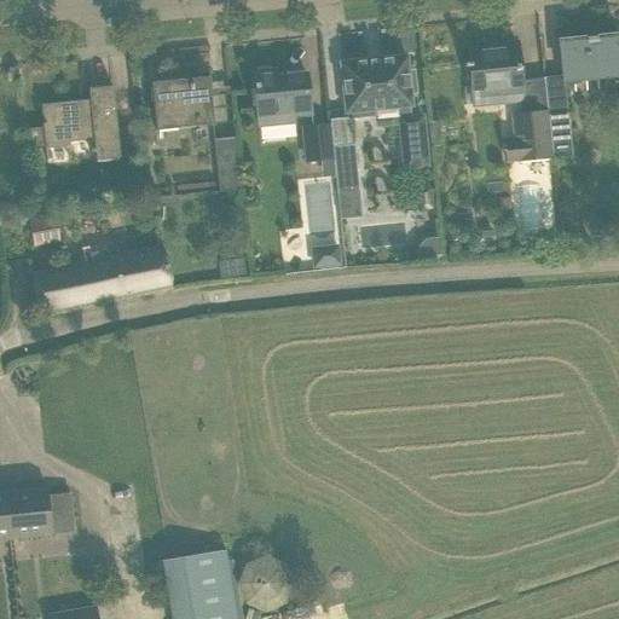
[(618,52),(618,35),(560,41),(563,84),(603,80),(606,98),(618,96),(618,52)]
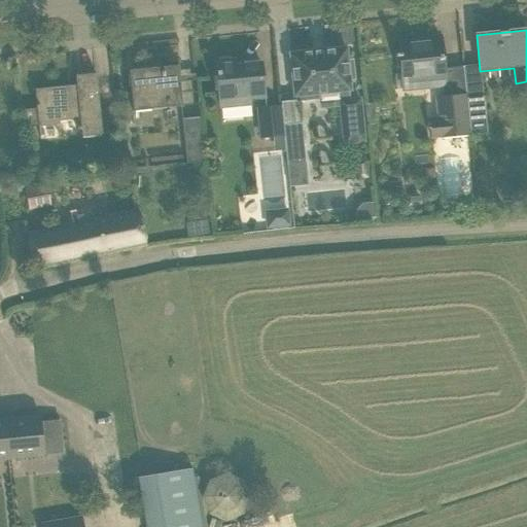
[(421,78),(422,88),(444,85),(443,76),(440,40),(426,42),(426,40),(398,43),(399,54),(394,54),(394,58),(397,57),(398,67),(400,67),(402,80),(421,78)]
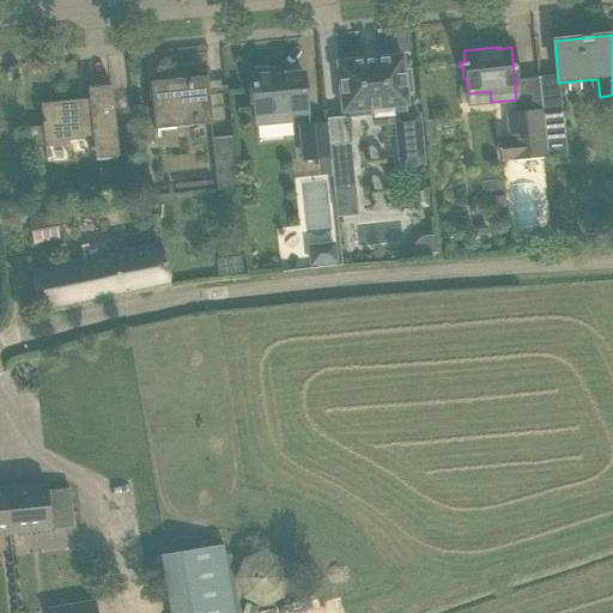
[(401,56),(337,64),(343,111),(344,111),(344,117),(365,115),(364,109),(394,107),(395,117),(395,119),(400,167),(422,164),(417,116),(406,117),(405,105),(406,105),(405,92),(411,92),(408,71),(402,72),(401,56)]
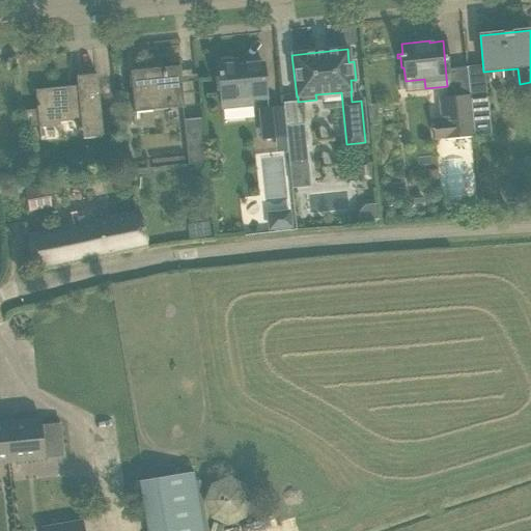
[(234,60),(217,62),(221,108),(252,105),(251,99),(264,96),(261,63),(235,66),(234,60)]
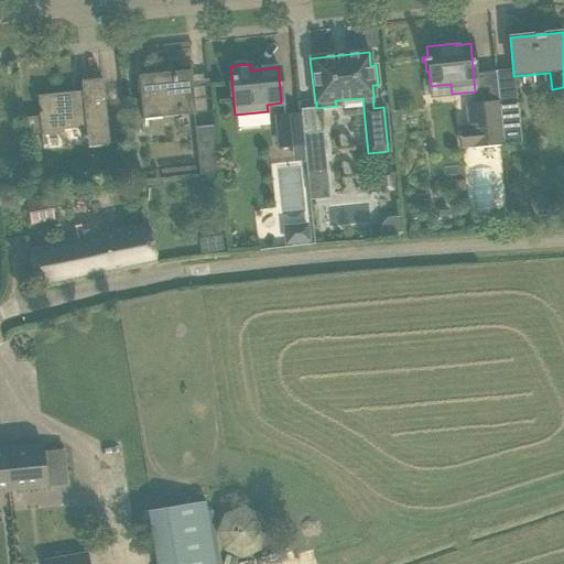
[(137,75),(141,119),(194,114),(190,71),(137,75)]
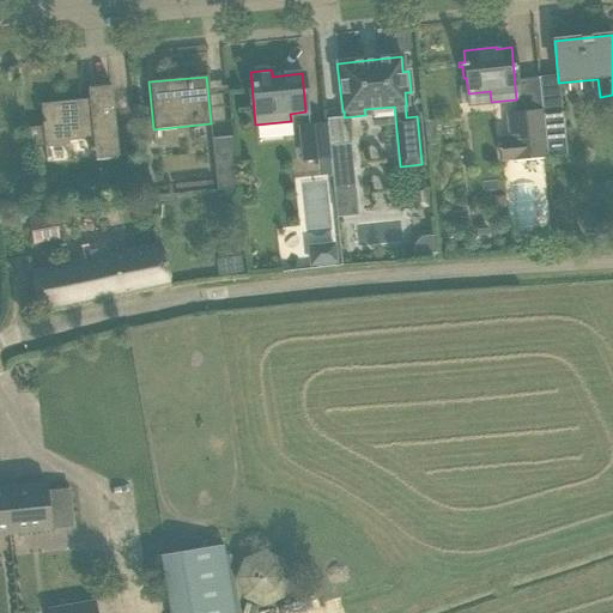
[(41,104),(44,146),(66,145),(66,139),(91,135),(92,147),(87,147),(90,159),(117,156),(110,86),(86,89),(87,99),(41,104)]
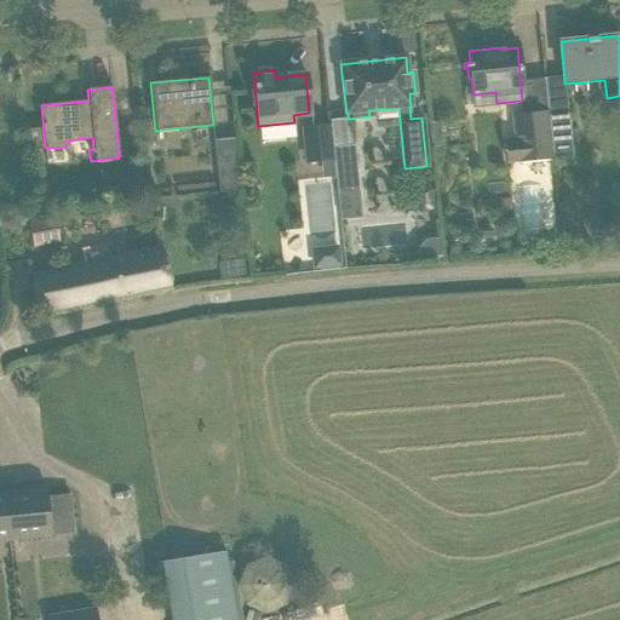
[(567,112),(547,113),(552,159),(572,158),(568,114),(567,112)]
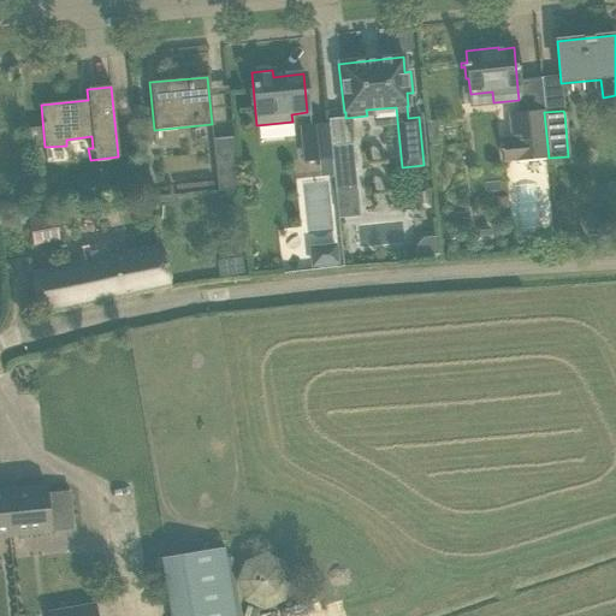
[(510,116),(513,137),(501,138),(503,163),(549,158),(544,112),(510,116)]
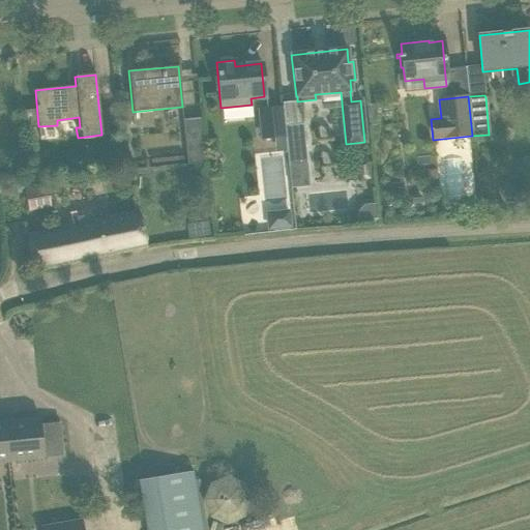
[(285,136),(284,125),(283,108),(260,110),(262,138),(274,137),(285,136)]
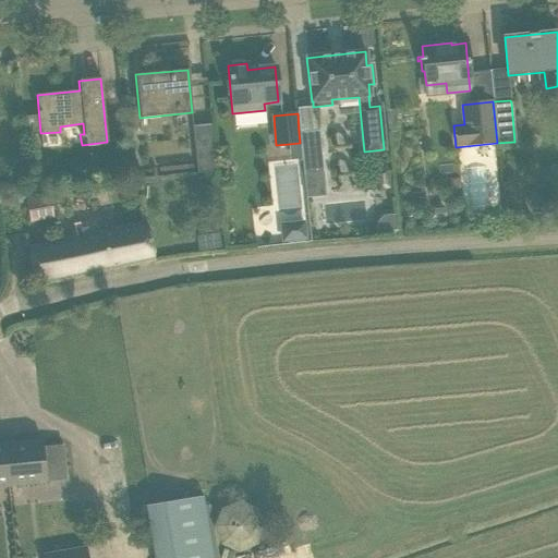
[(215,171),(210,124),(192,125),(197,173),(215,171)]
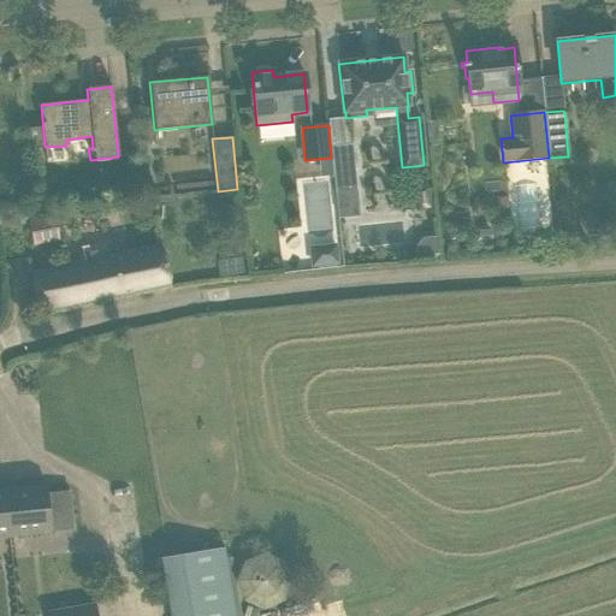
[(330,146),(331,158),(333,176),(335,191),(356,189),(353,144),(330,146)]
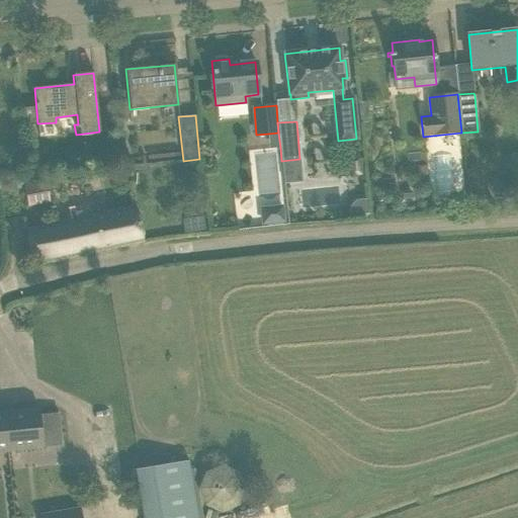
[(278,133),(268,134),(270,148),(280,148),(278,133)]
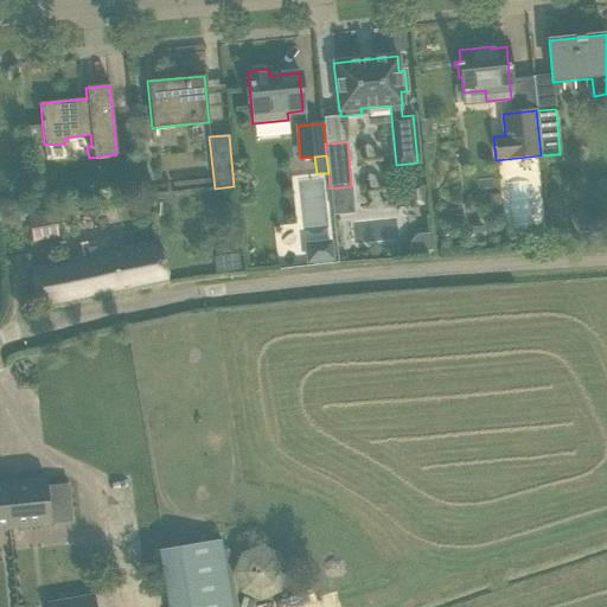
[(30,217),(33,241),(57,237),(53,213),(30,217)]
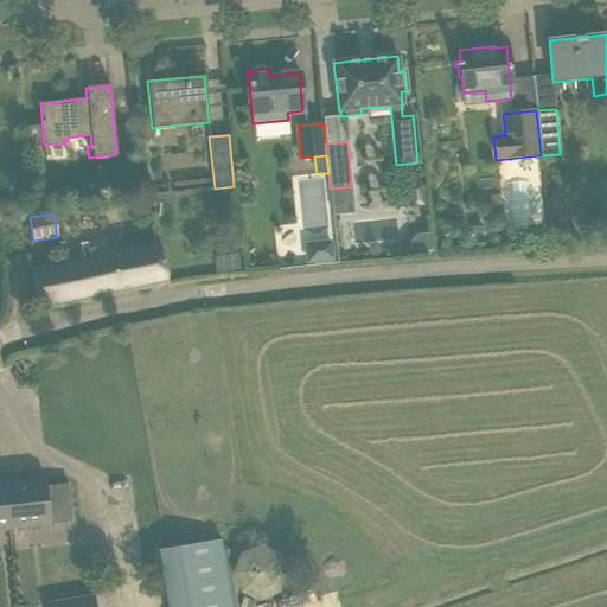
[(31,269),(40,311),(167,283),(158,241),(78,259),(77,253),(72,254),(74,260),(31,269)]
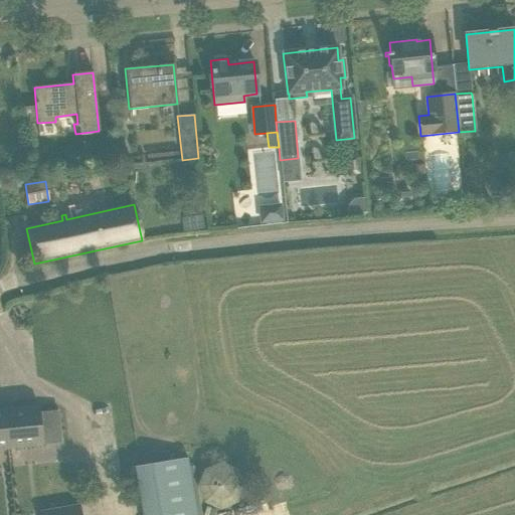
[(261,222),(282,220),(280,206),(260,208),(261,222)]
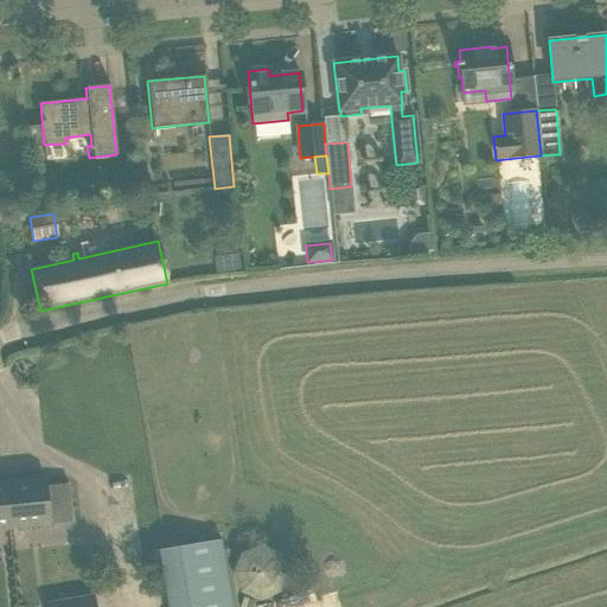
[(0,483),(0,528),(71,521),(68,484),(46,486),(45,479),(0,483)]
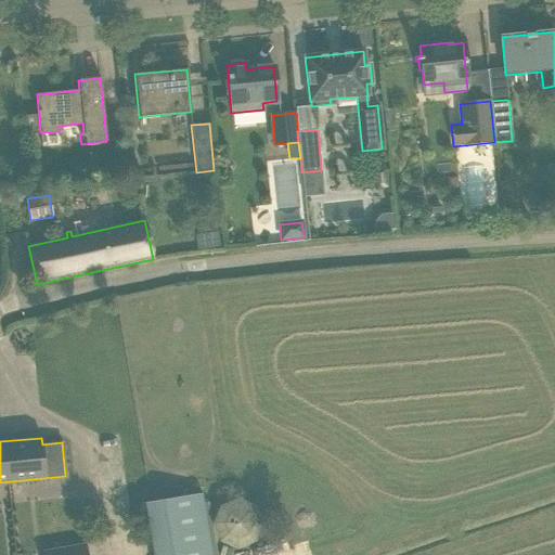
[(151,554),(211,554),(203,494),(144,503),(151,554)]
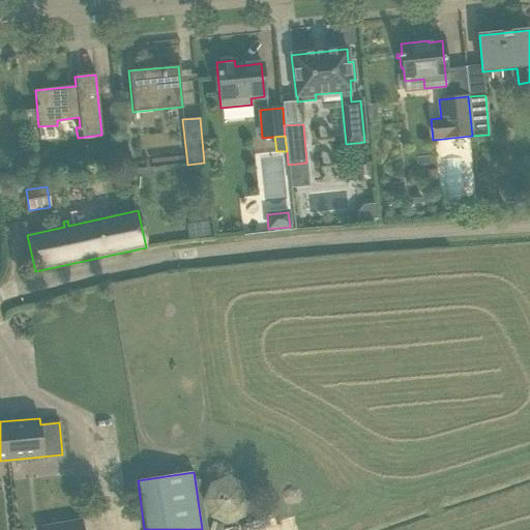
[(209,518),(227,524),(243,519),(249,500),(243,482),(226,476),(209,483),(202,500),(209,518)]
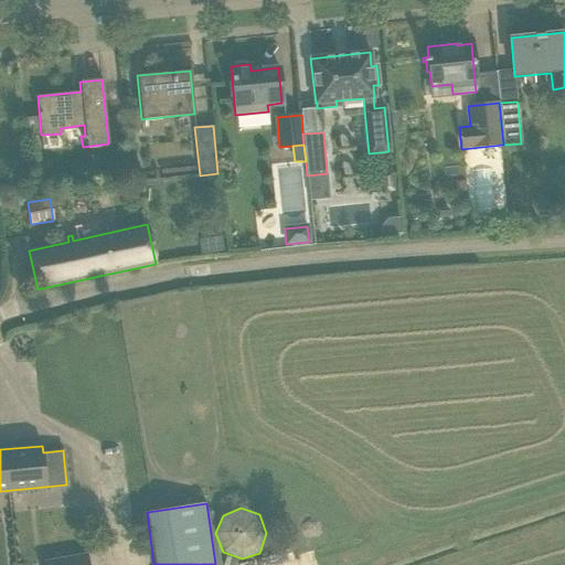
[(88,564),(87,554),(43,561),(43,564),(88,564)]
